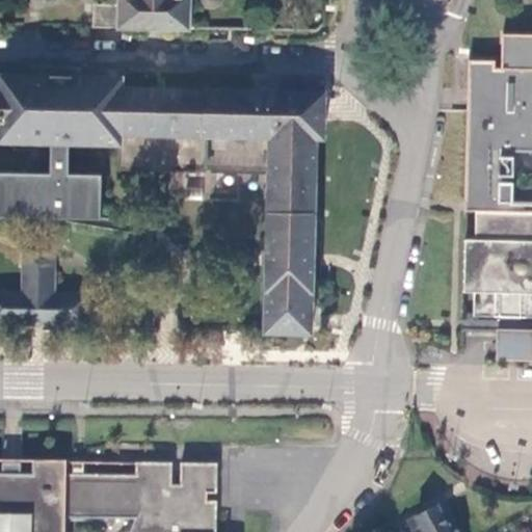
[(120,0),(120,4),(92,3),(91,26),(118,27),(189,29),(192,0),(120,0)]
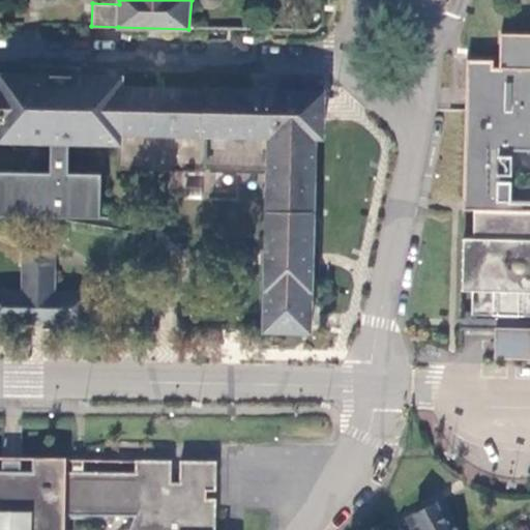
[(203,7),(205,8),(208,9),(214,8),(217,6),(219,4),(222,1),(222,0),(197,0),(199,2),(200,4),(203,7)]
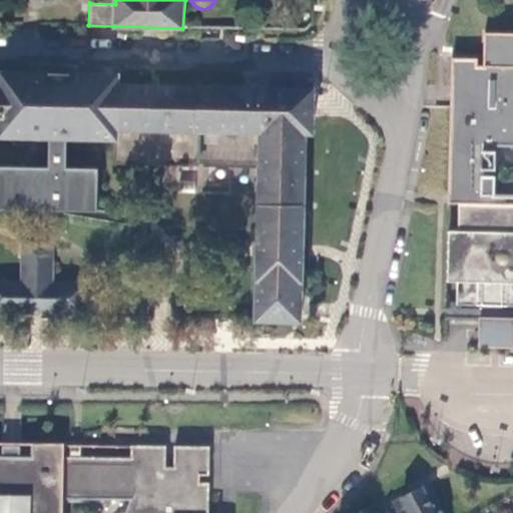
[(480,300),(499,301),(499,306),(512,306),(512,35),(484,35),(483,68),(477,68),(477,59),(451,59),(446,204),(457,204),(456,231),(445,231),(443,283),(454,283),(453,305),(480,306),(480,300)]
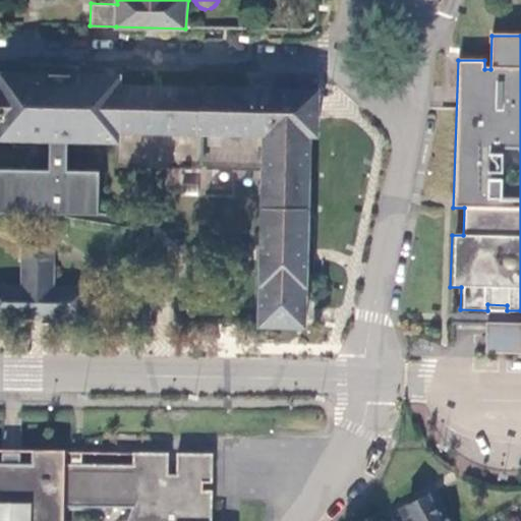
[(0,140),(51,141),(50,174),(0,172),(0,207),(8,208),(59,209),(92,215),(93,175),(61,174),(62,141),(116,142),(115,169),(263,172),(258,325),(303,325),(303,282),(306,135),(314,136),(313,93),(116,90),(116,79),(0,76),(0,140)]
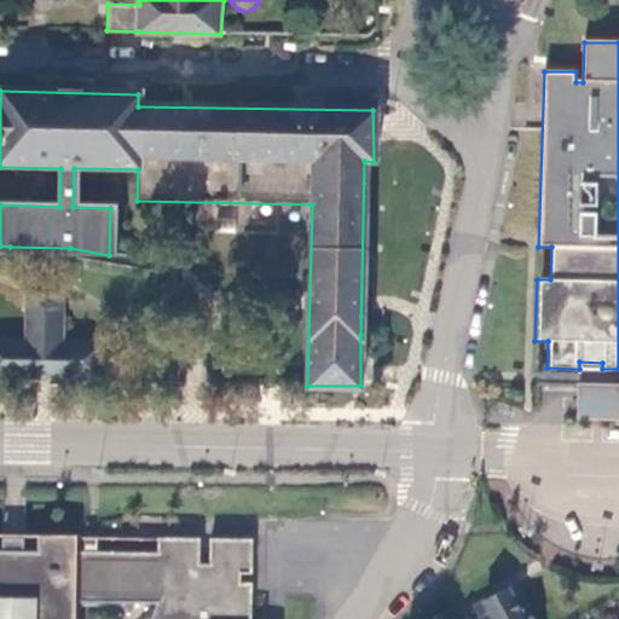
[(0,380),(94,382),(96,350),(57,348),(57,295),(25,294),(24,348),(0,347),(0,380)]
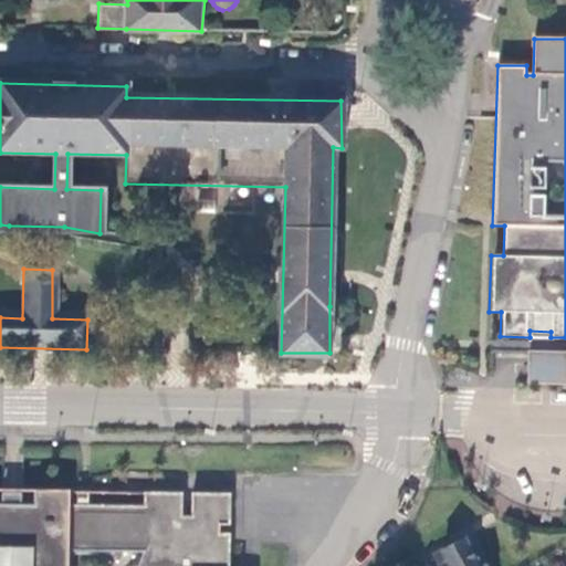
[(488,353),(565,355),(565,337),(551,337),(551,332),(530,331),(530,337),(500,336),(501,312),(489,312),(488,353)]
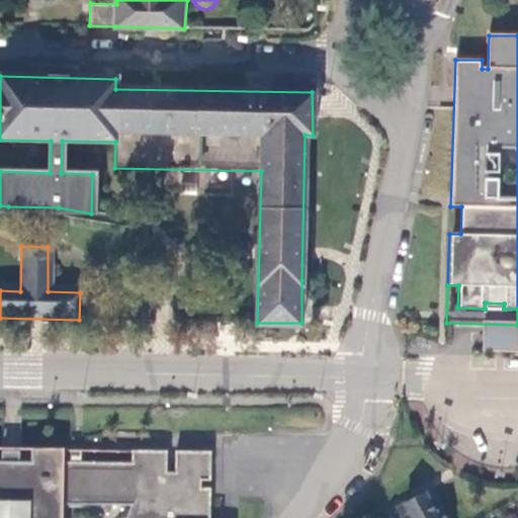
[(0,517),(208,517),(209,489),(200,489),(191,489),(191,482),(200,482),(209,482),(210,452),(174,451),(174,472),(165,472),(166,451),(131,450),(131,462),(64,461),(64,449),(64,448),(0,446),(0,517)]
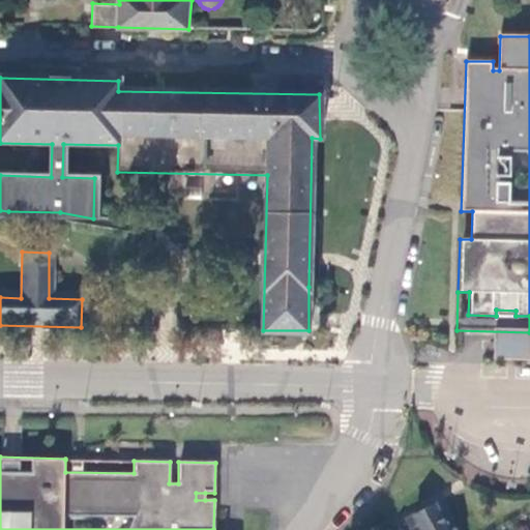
[(65,472),(134,473),(134,461),(65,460),(65,472)]
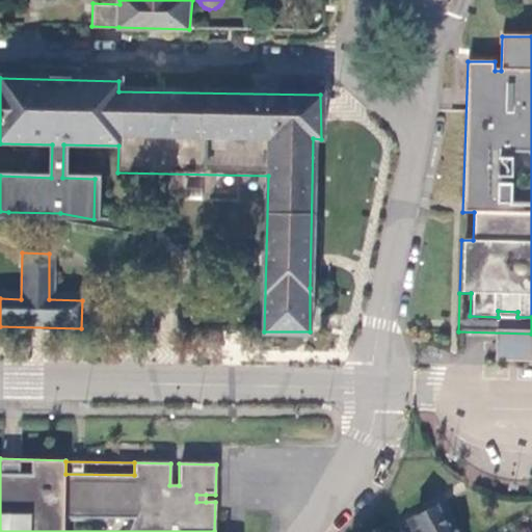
[(455,531),(453,526),(452,526),(440,504),(397,527),(399,531),(455,531)]
